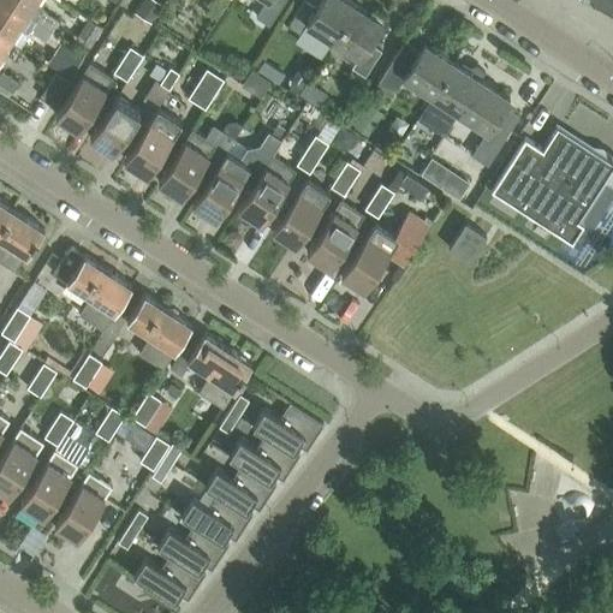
[(53,34),(0,0),(0,35),(11,43),(19,30),(29,35),(30,33),(47,43),(53,34)]
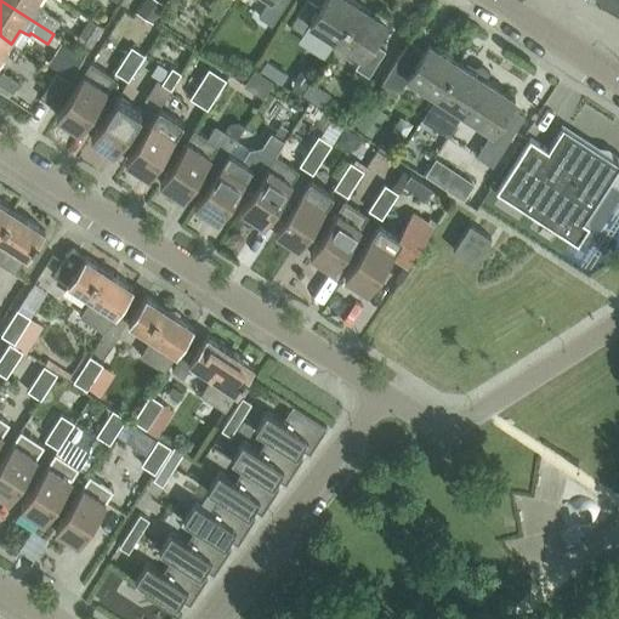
[(35,5),(39,0),(0,0),(54,34),(61,24),(44,13),(45,11),(35,5)]
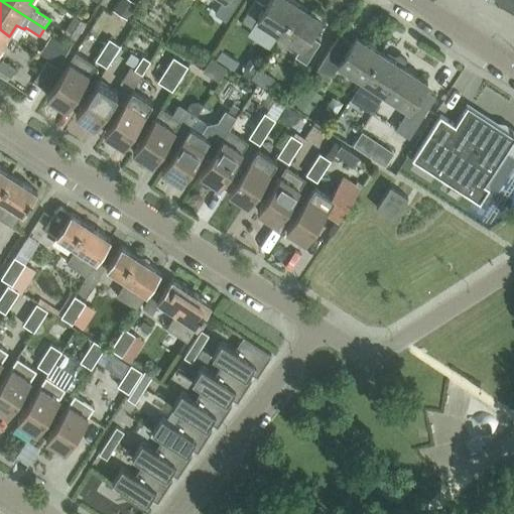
[(127,0),(122,0),(114,13),(128,22),(137,6),(127,0)]
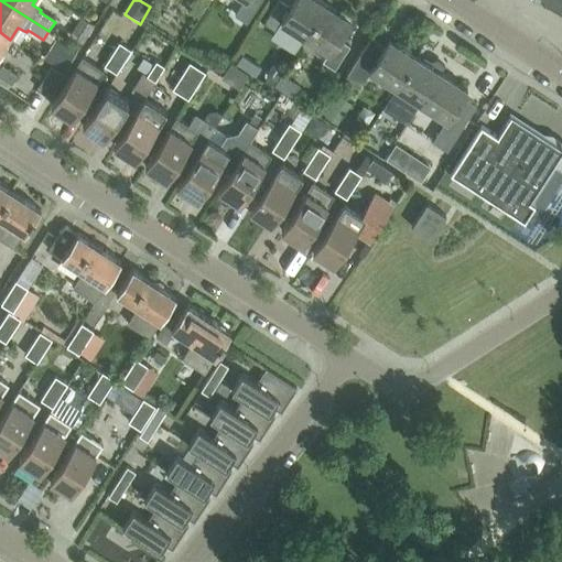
[(244,0),(247,1),(236,18),(248,25),(265,0),(244,0)]
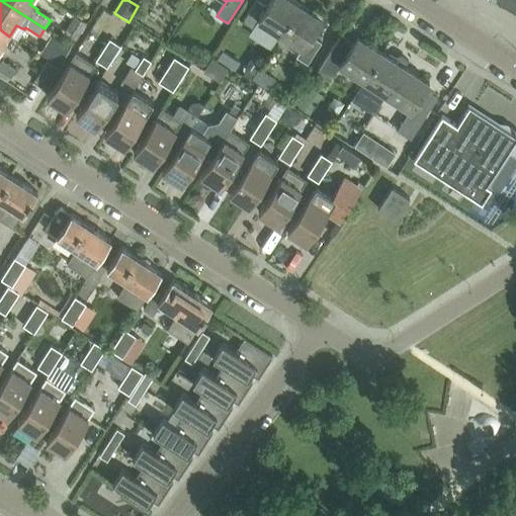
[(257,3),(243,24),(254,31),(259,22),(281,36),(301,7),(289,0),(273,0),(267,9),(257,3)]
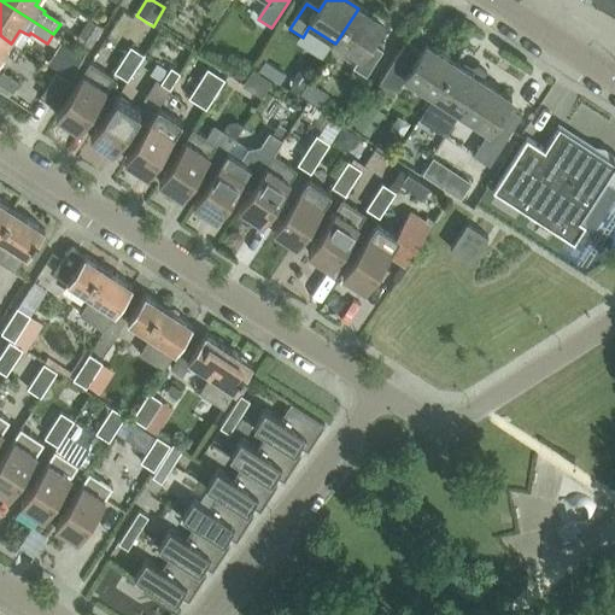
[(614,0),(583,0),(581,4),(583,4),(585,0),(592,0),(601,9),(614,18),(614,0)]
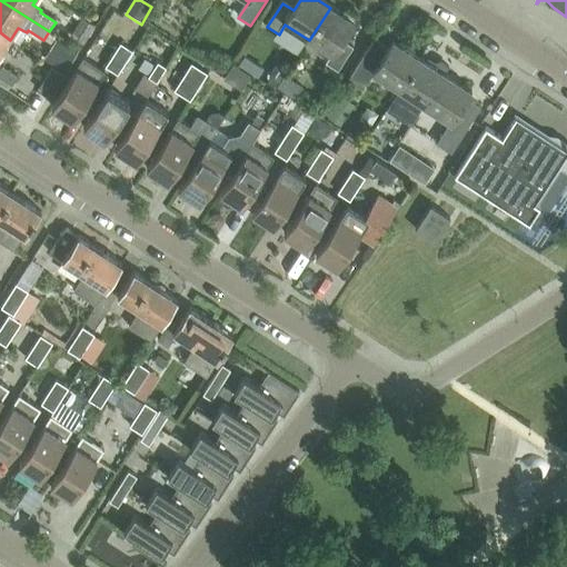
[(342,16),(330,8),(309,40),(309,41),(305,48),(314,55),(319,47),(332,56),(327,66),(339,73),(354,49),(342,42),(358,18),(346,10),(342,16)]
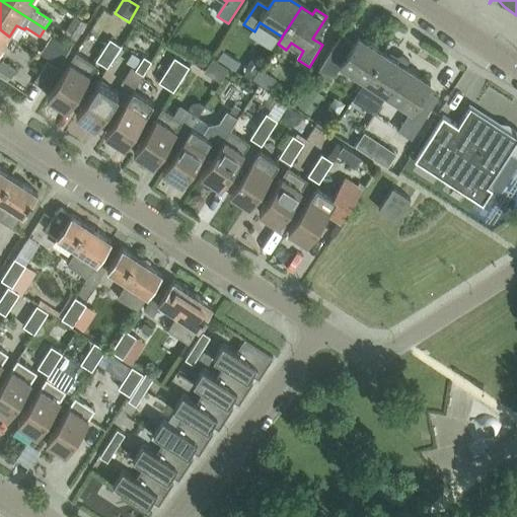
[(76,18),(66,34),(78,42),(88,25),(76,18)]
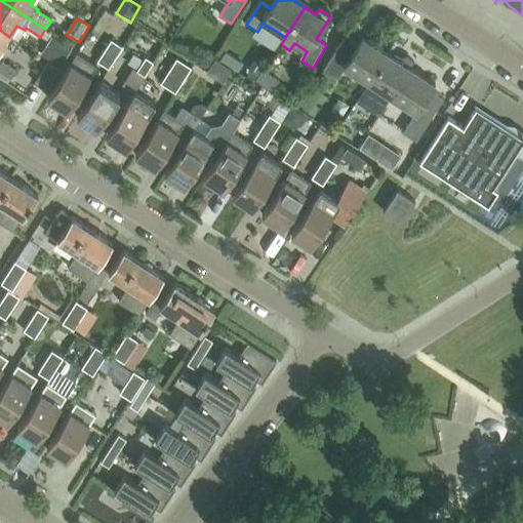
[(0,51),(9,37),(0,30),(0,51)]
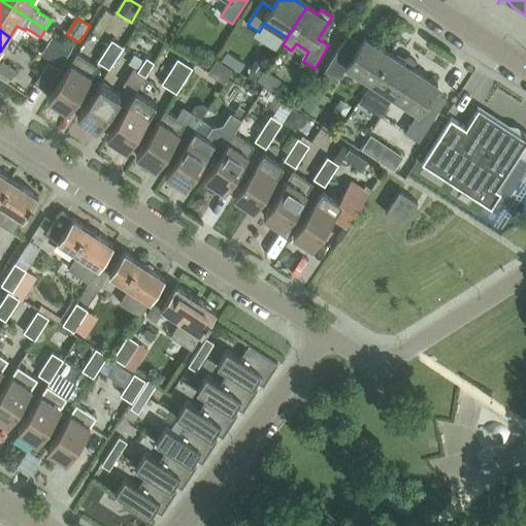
[(98,32),(84,55),(96,62),(110,39),(98,32)]
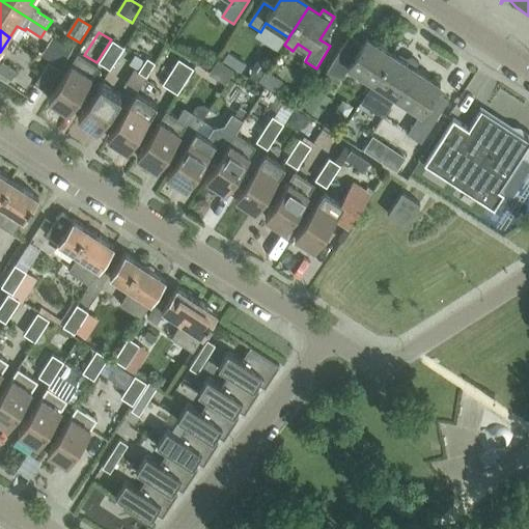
[(124,45),(141,52),(146,40),(130,33),(124,45)]
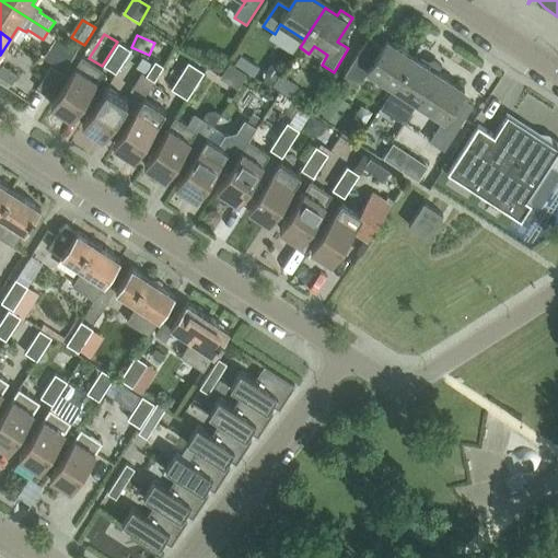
[(388,41),(383,48),(370,39),(346,77),(361,85),(369,73),(395,90),(415,58),(388,41)]
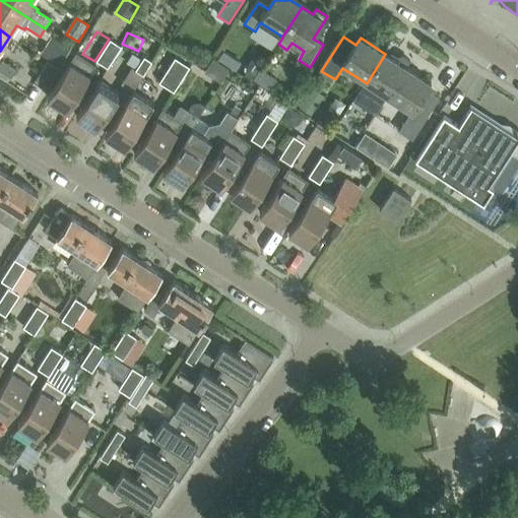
[(98,63),(109,70),(122,49),(111,42),(98,63)]
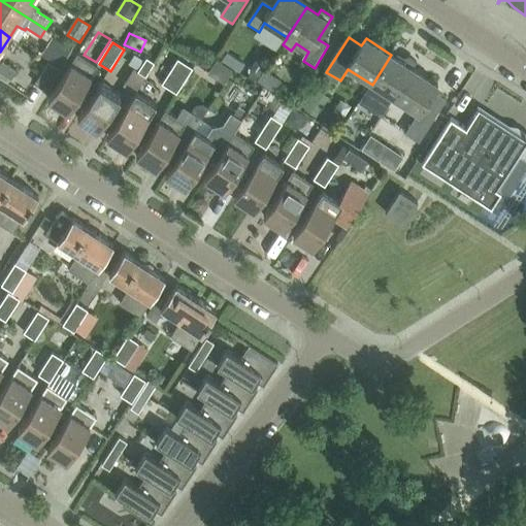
[(227,54),(222,62),(240,74),(245,66),(227,54)]
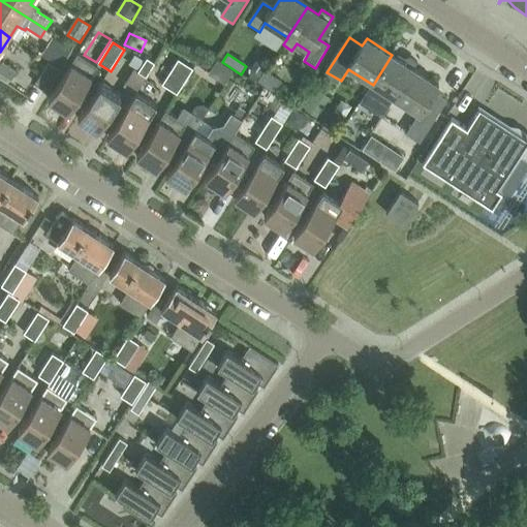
[(373,85),(361,104),(382,119),(395,99),(414,69),(417,64),(412,61),(406,62),(405,63),(392,55),(373,85)]
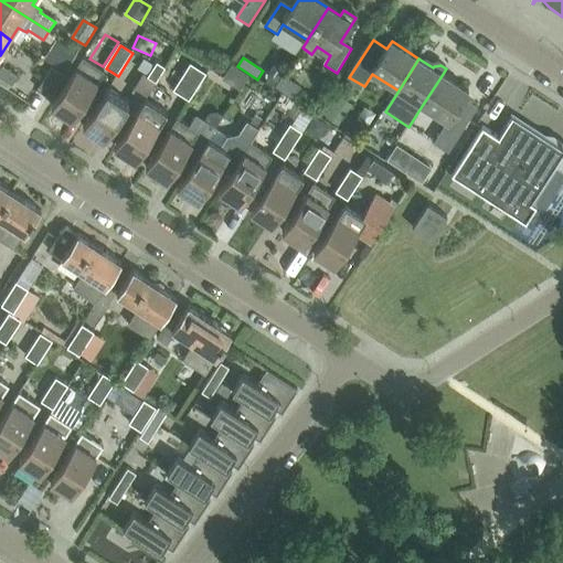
[(84,60),(52,108),(74,123),(105,74),(84,60)]
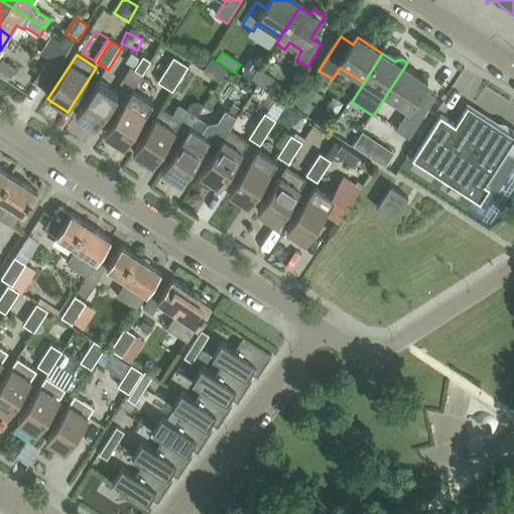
[(132,55),(126,65),(134,71),(140,61),(132,55)]
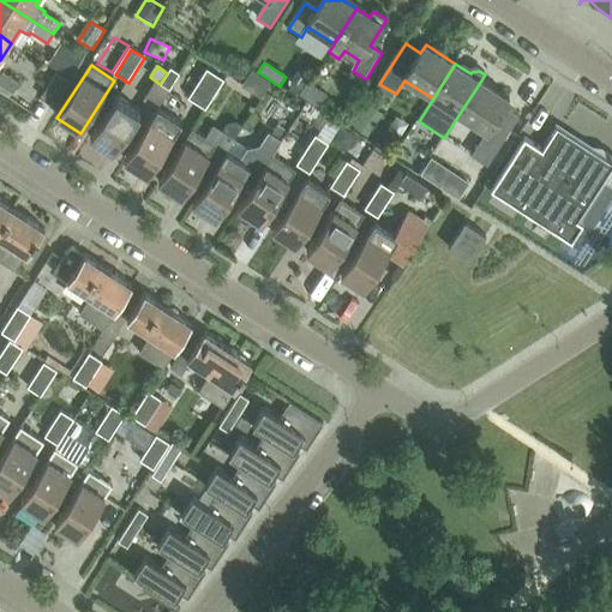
[(298,72),(292,82),(293,88),(298,90),(303,89),(309,79),(309,73),(304,70),(298,72)]
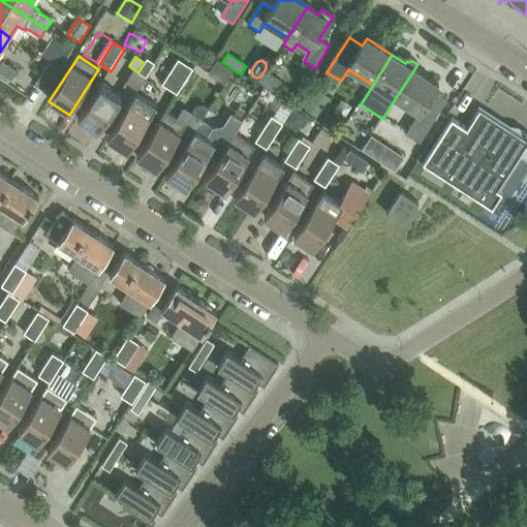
[(178,96),(194,71),(179,61),(162,87),(178,96)]
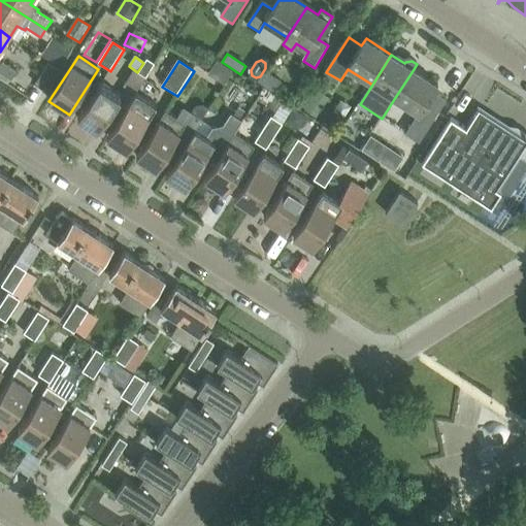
[(50,62),(34,86),(44,92),(60,69),(50,62)]
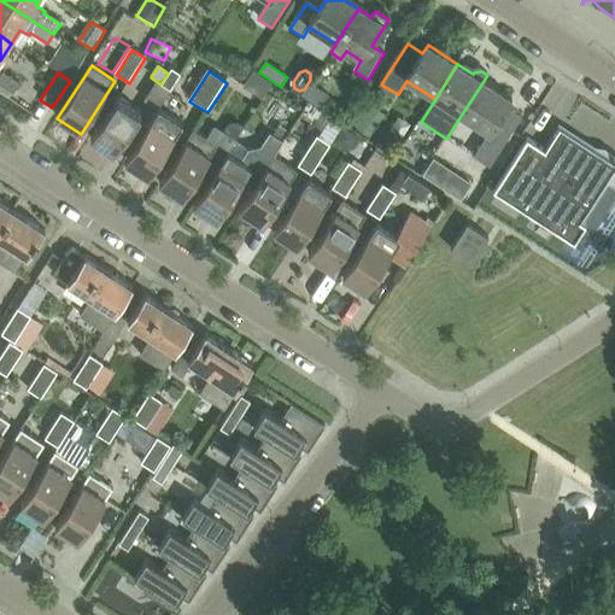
[(162,88),(170,94),(181,78),(171,72),(162,88)]
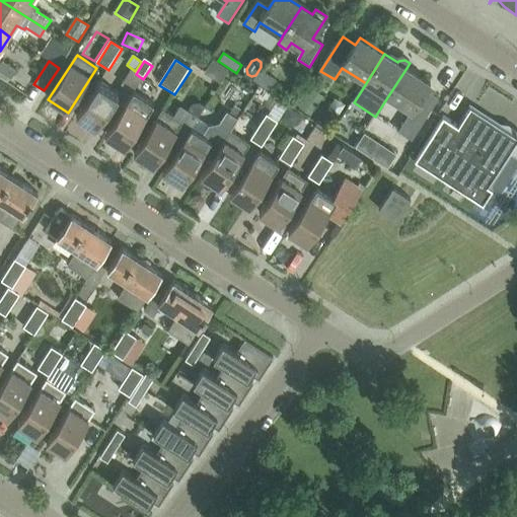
[(16,71),(3,62),(0,66),(0,72),(11,79),(16,71)]
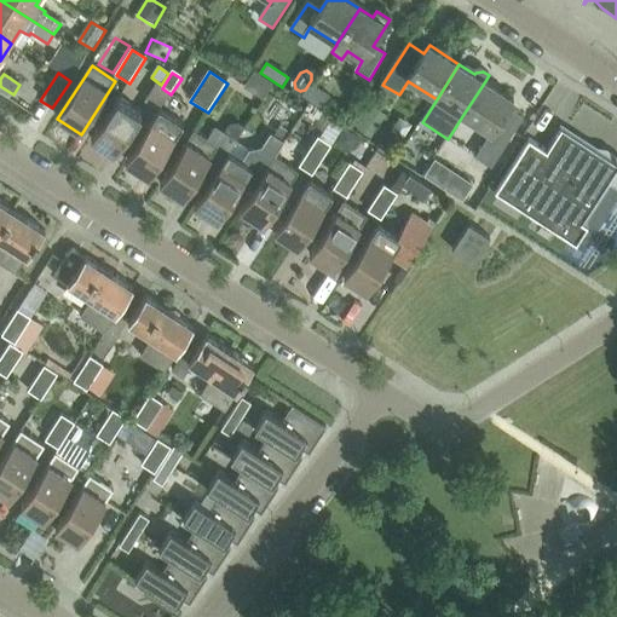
[(485,81),(462,116),(491,134),(477,157),(492,168),(524,119),(509,109),(514,101),(485,81)]
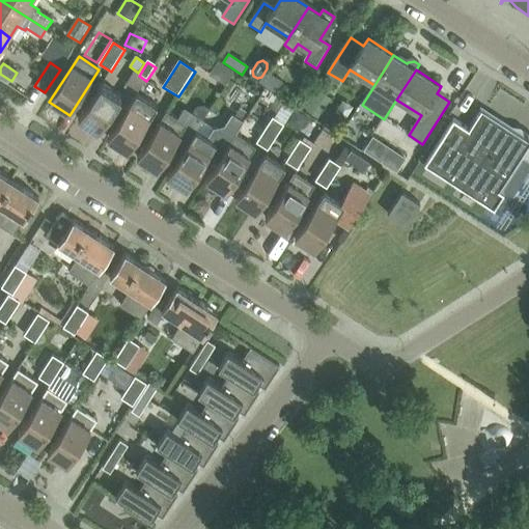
[(276,93),(283,83),(268,73),(260,83),(276,93)]
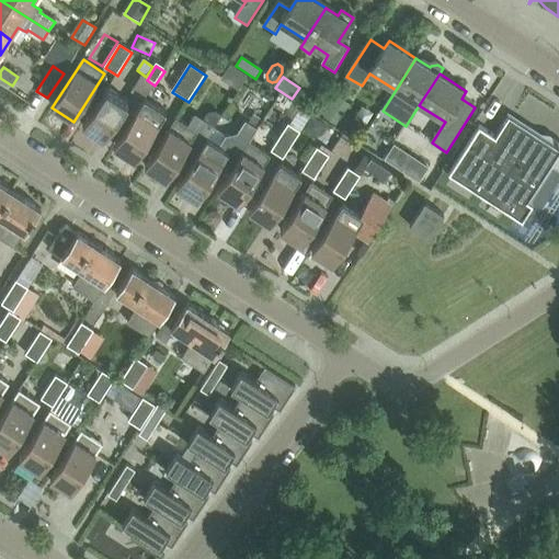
[(83,128),(104,141),(129,104),(107,90),(83,128)]
